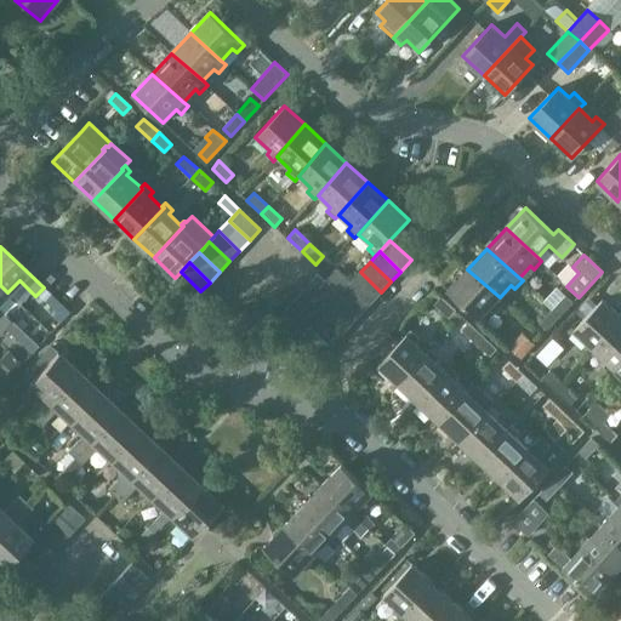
[(500,297),(467,269),(448,290),(478,319),(493,305),(496,308),(503,301),(500,297)]
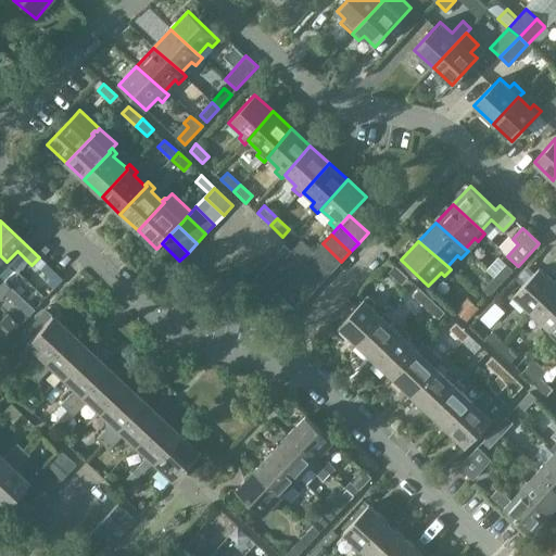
[(301,242),(294,249),(306,261),(313,253),(301,242)]
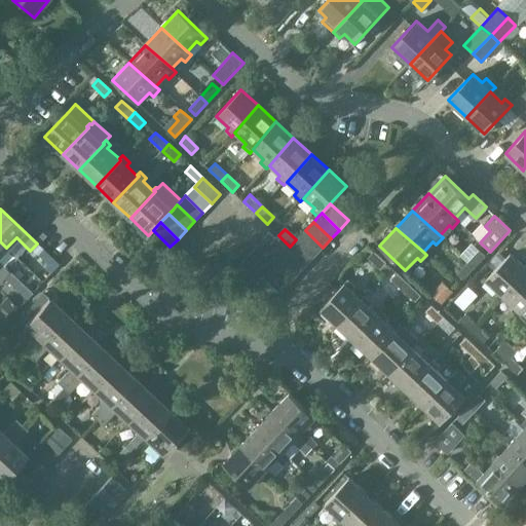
[(297,239),(296,239),(313,257),(323,248),(305,230),(297,239)]
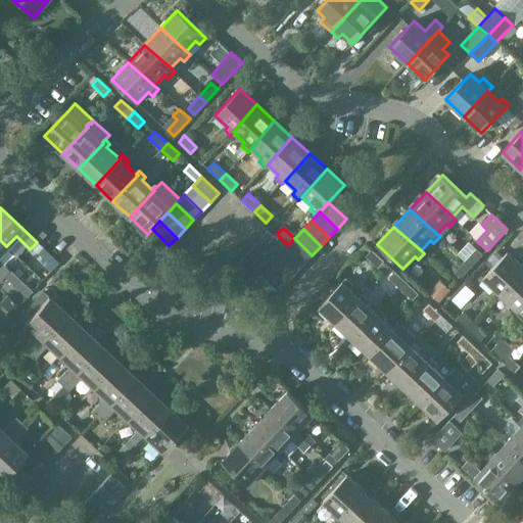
[(268,231),(259,241),(277,256),(286,247),(288,245),(277,234),(274,237),(268,231)]
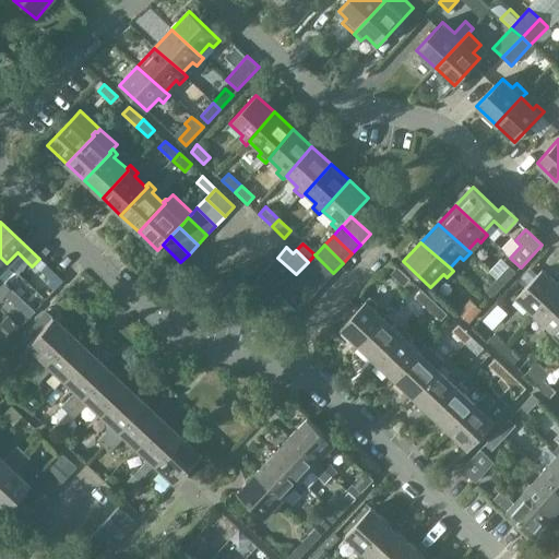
[(308,262),(306,264),(324,283),(333,273),(314,254),(308,262)]
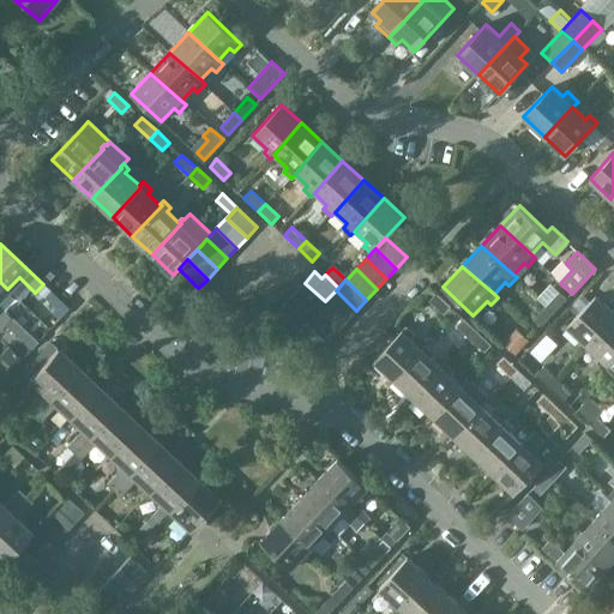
[(0,282),(0,320),(5,325),(11,319),(0,308),(0,296),(7,289),(0,282)]
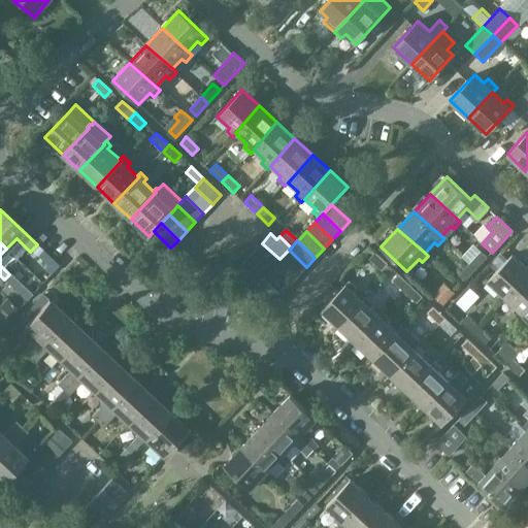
[(262,243),(254,252),(271,268),(279,259),(262,243)]
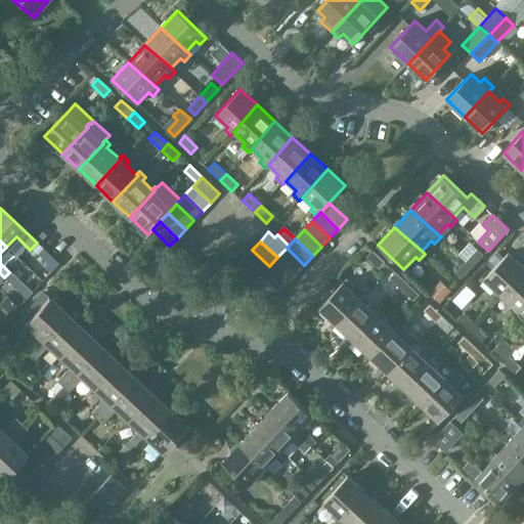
[(42,248),(36,254),(46,264),(43,266),(49,272),(58,263),(42,248)]
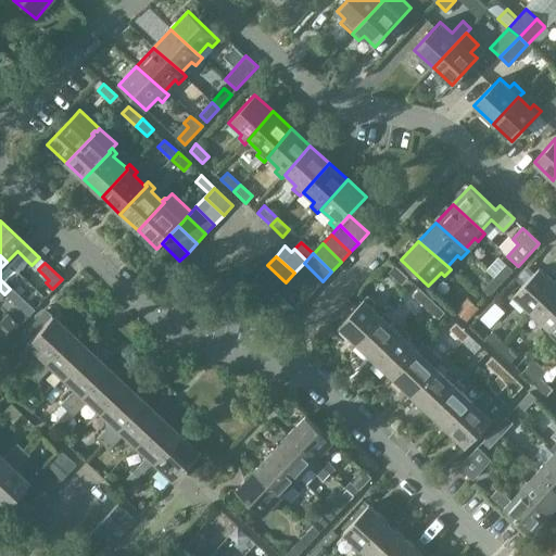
[(304,263),(294,273),(314,291),(323,281),(304,263)]
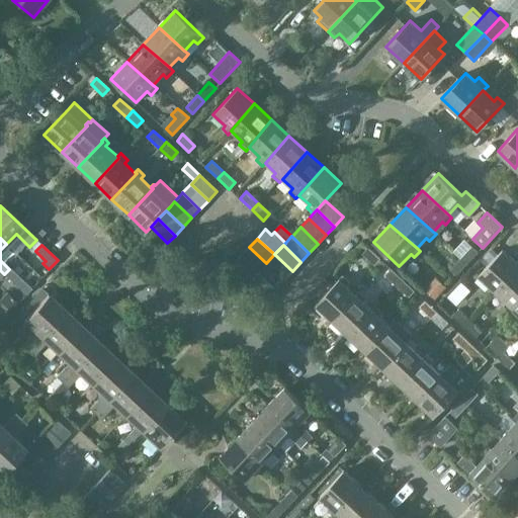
[(470,246),(459,258),(466,264),(478,252),(470,246)]
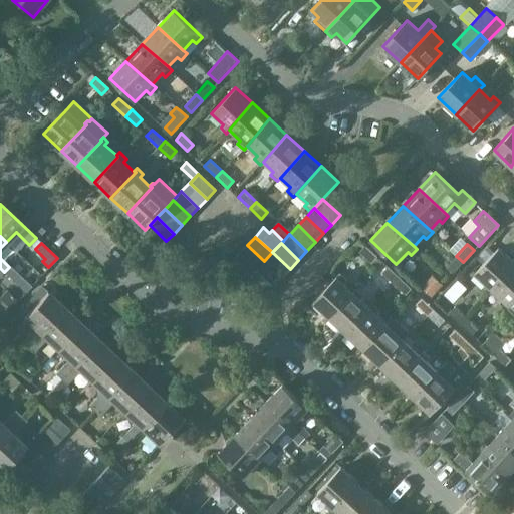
[(247,245),(239,254),(256,270),(264,261),(247,245)]
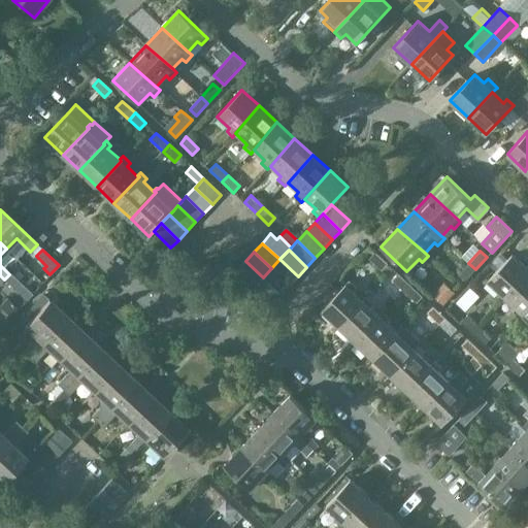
[(368,258),(382,270),(387,263),(374,252),(368,258)]
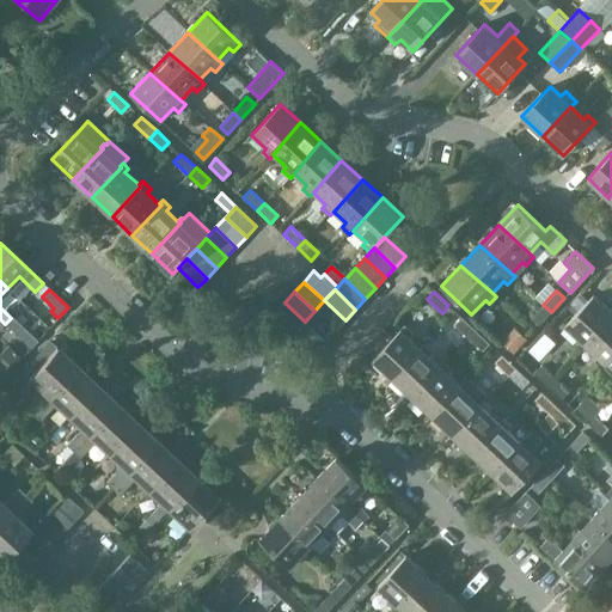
[(582,350),(586,346),(611,318),(611,313),(593,295),(564,325),(579,340),(575,343),(582,350)]
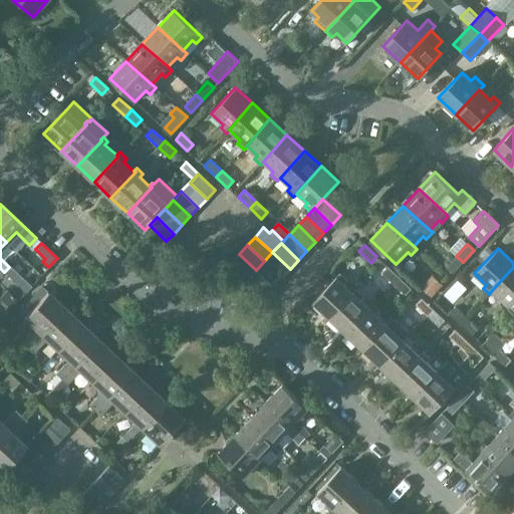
[(272,252),(264,261),(282,277),(290,269),(272,252)]
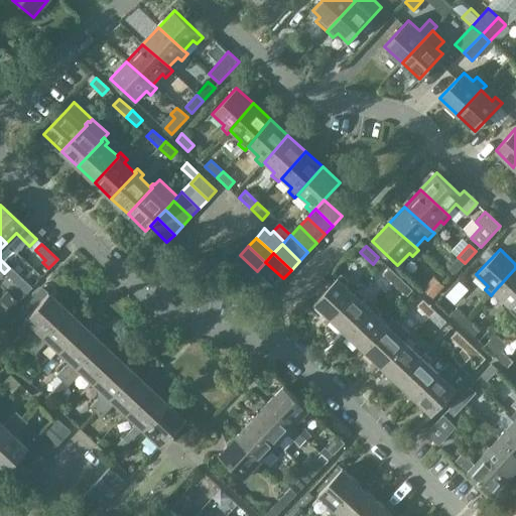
[(232,264),(249,280),(257,271),(240,255),(232,264)]
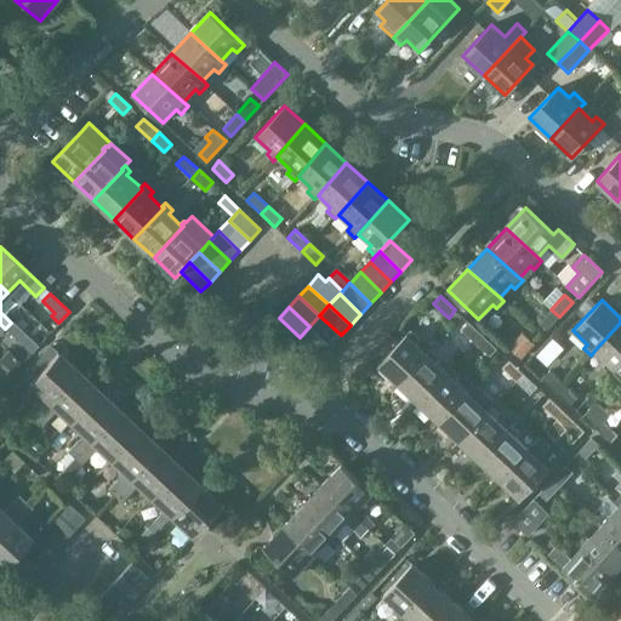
[(559,317),(551,309),(537,323),(546,331),(559,317)]
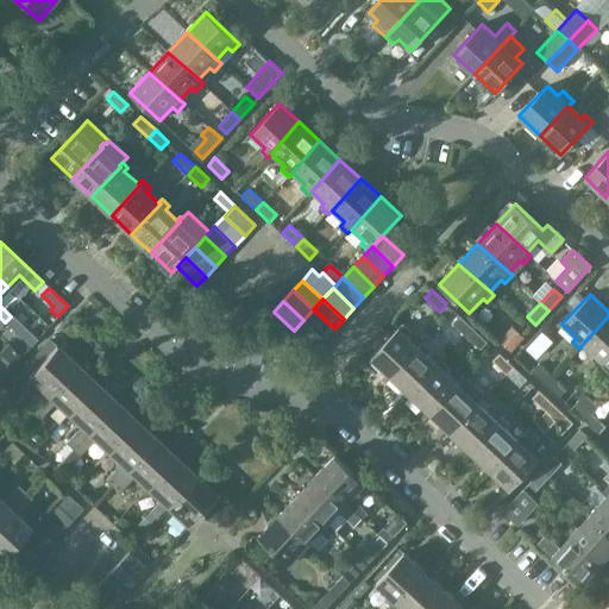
[(313,309),(303,320),(325,339),(334,328),(313,309)]
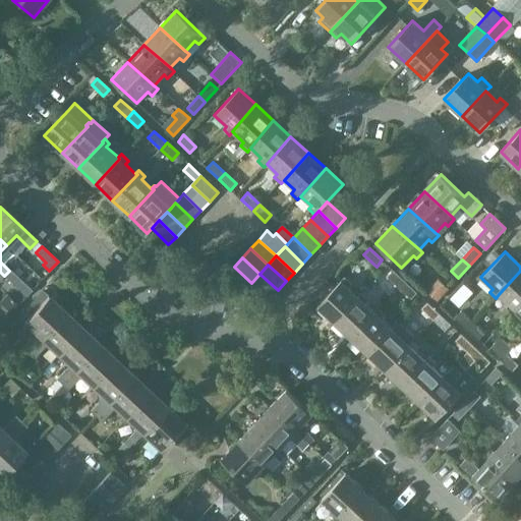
[(387,276),(399,287),(404,281),(393,270),(387,276)]
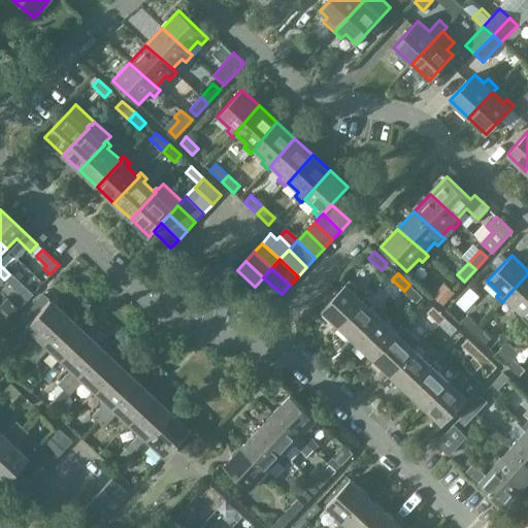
[(520,318),(523,315),(527,309),(527,274),(505,298),(517,308),(514,311),(520,318)]
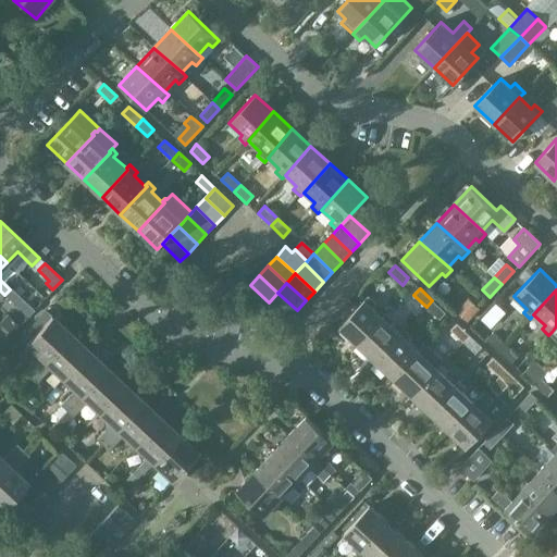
[(277,293),(269,302),(288,321),(297,310),(277,293)]
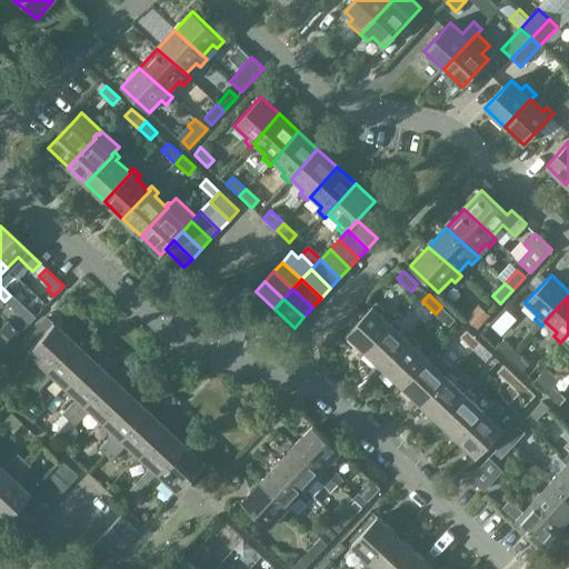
[(376,302),(346,333),(365,351),(391,322),(380,312),(383,310),(376,302)]
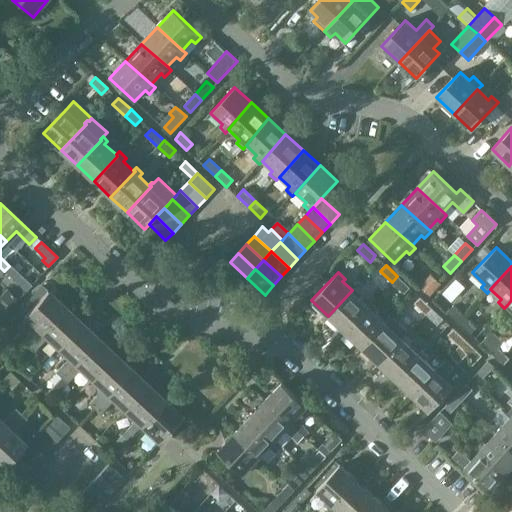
[(429,274),(419,285),(429,295),(439,283),(429,274)]
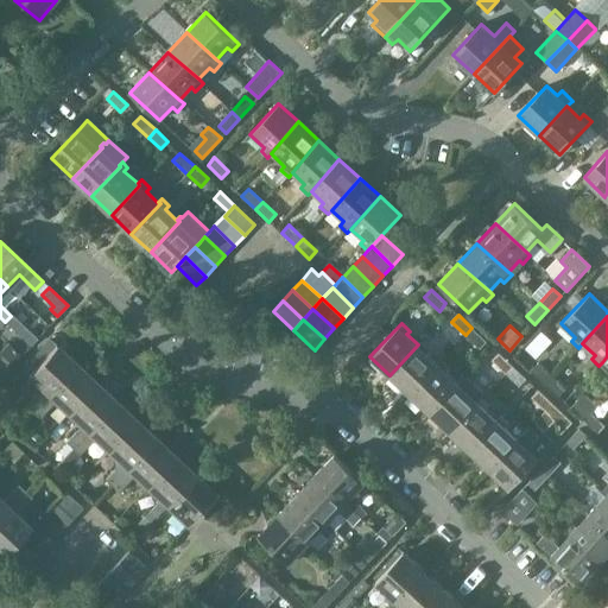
[(25,328),(19,335),(31,347),(37,340),(25,328)]
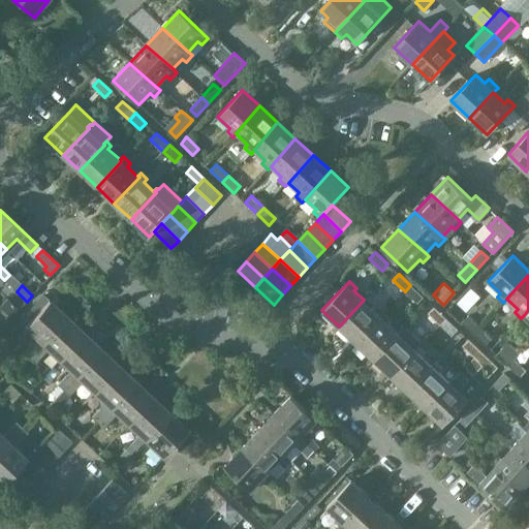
[(410,285),(405,291),(416,303),(423,297),(410,285)]
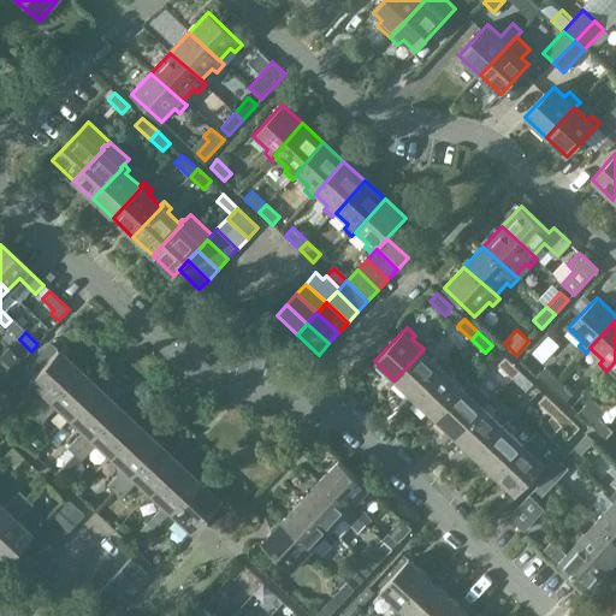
[(395,380),(415,400),(443,368),(431,356),(434,353),(427,345),(424,349),(395,380)]
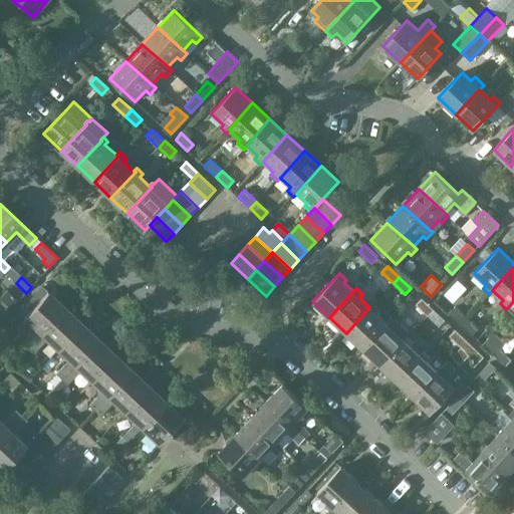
[(6,291),(0,297),(0,300),(10,310),(18,301),(6,291)]
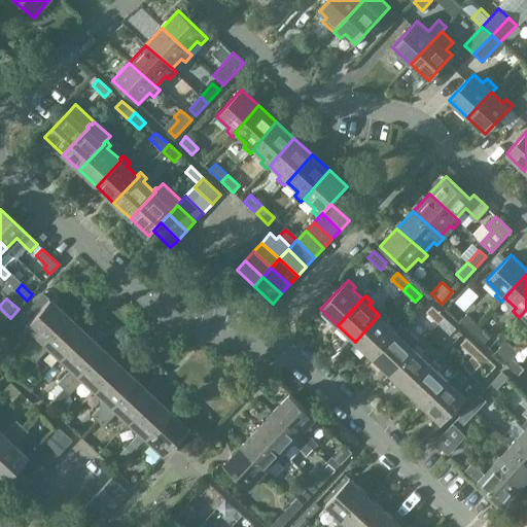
[(23,351),(27,356),(66,316),(48,300),(23,326),(35,338),(23,351)]
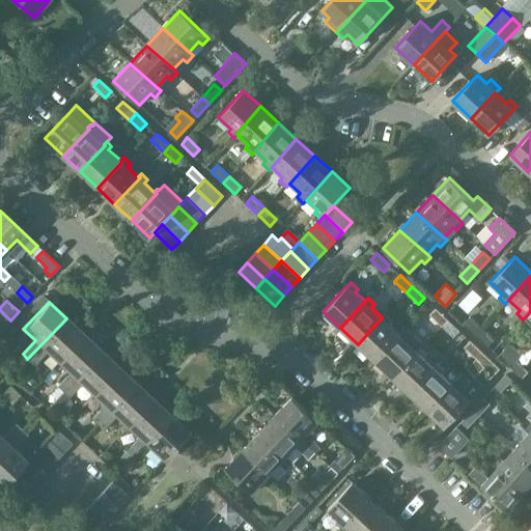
[(429,314),(441,326),(447,318),(436,307),(429,314)]
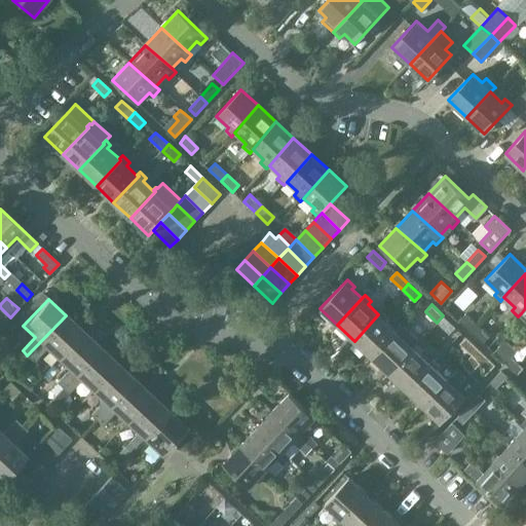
[(354,341),(372,358),(397,331),(385,321),(388,316),(382,310),(378,314),(354,341)]
